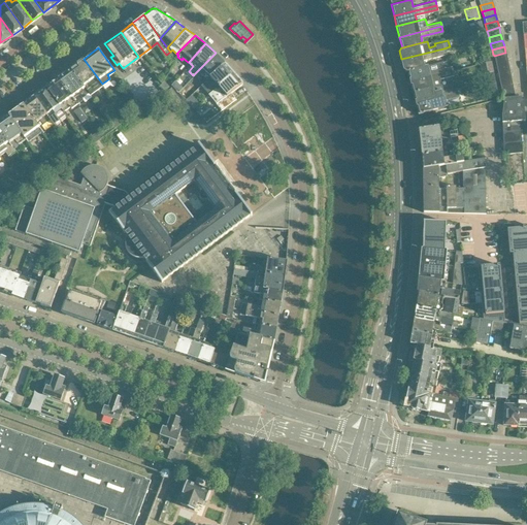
[(445,53),(443,48),(401,59),(403,68),(406,69),(407,69),(427,64),(424,64),(423,59),(445,53)]
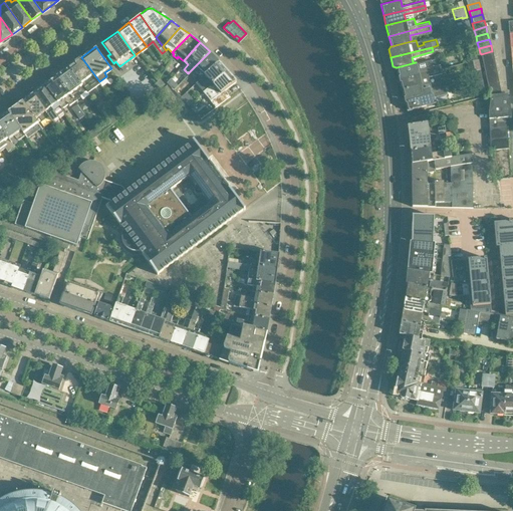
[(201,76),(218,60),(210,51),(193,68),(201,76)]
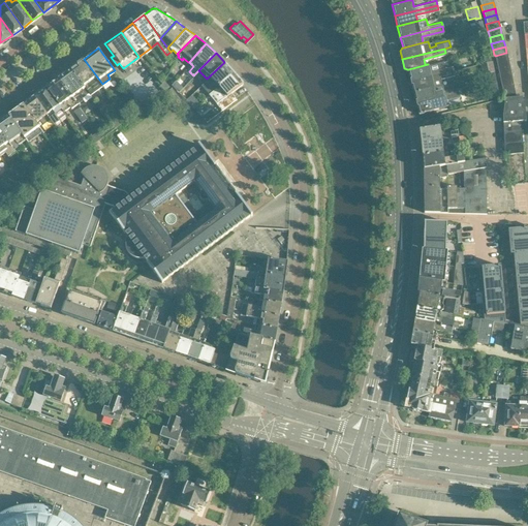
[(509,64),(508,58),(496,61),(497,67),(509,64)]
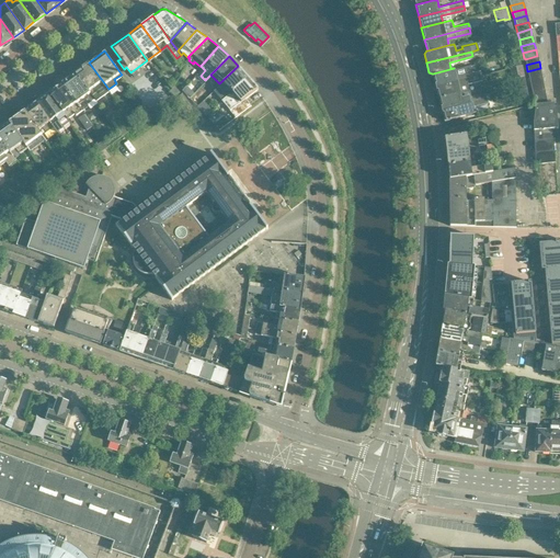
[(109,89),(89,63),(76,72),(95,99),(109,89)]
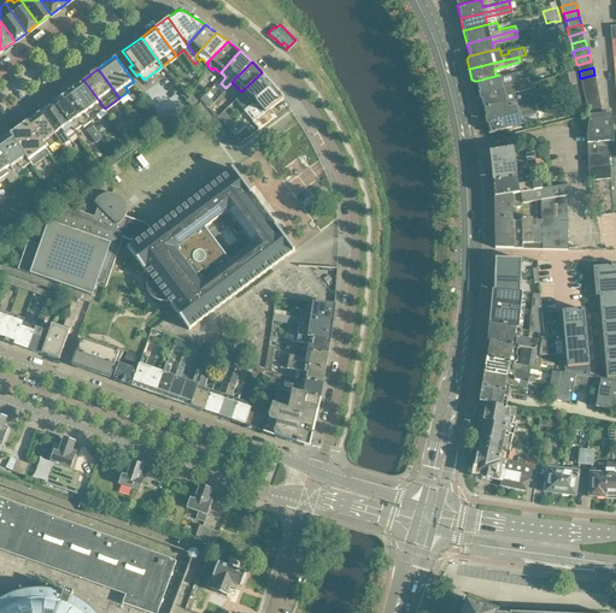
[(576,82),(574,69),(567,71),(569,84),(576,82)]
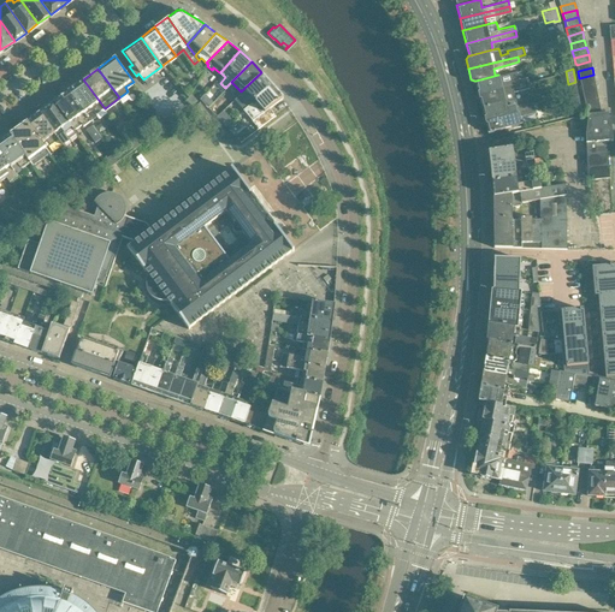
[(478,93),(527,81),(526,76),(518,77),(515,70),(498,75),(475,81),(478,93)]
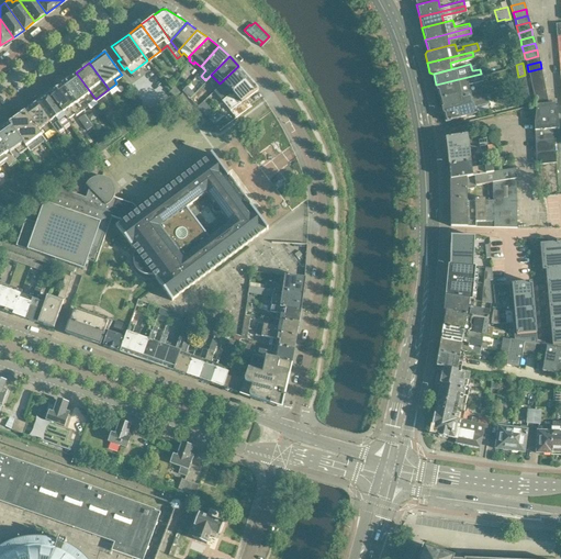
[(220,84),(214,88),(222,97),(248,77),(238,66),(220,84)]
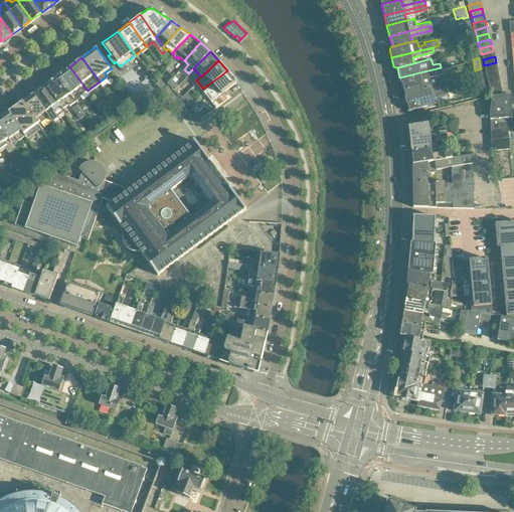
[(497,68),(496,62),(484,65),(485,71),(497,68)]
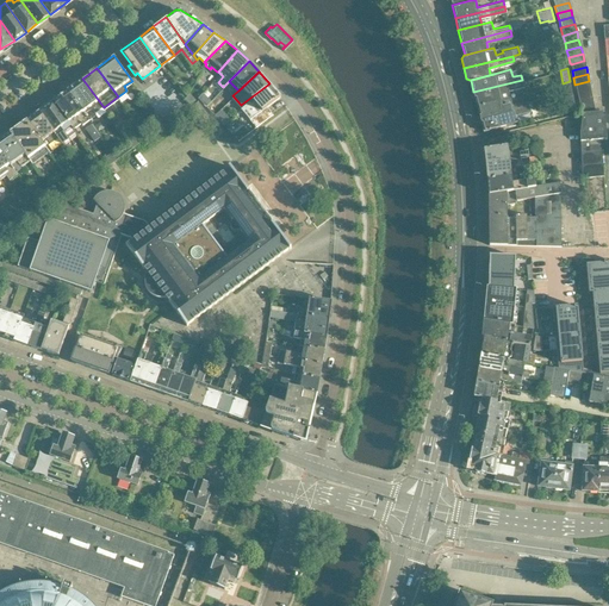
[(104,107),(82,79),(68,88),(89,118),(104,107)]
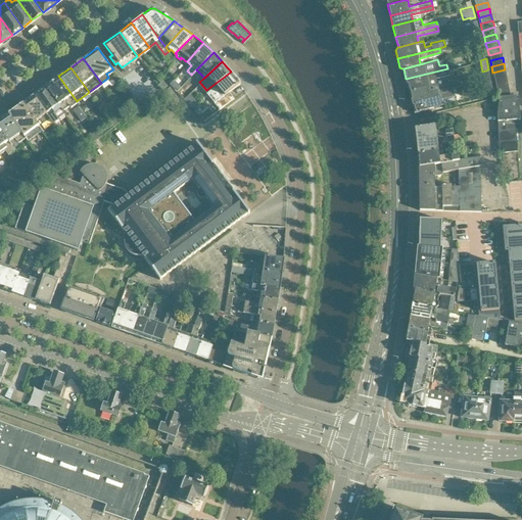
[(448,73),(447,68),(406,79),(409,89),(436,82),(435,77),(448,73)]
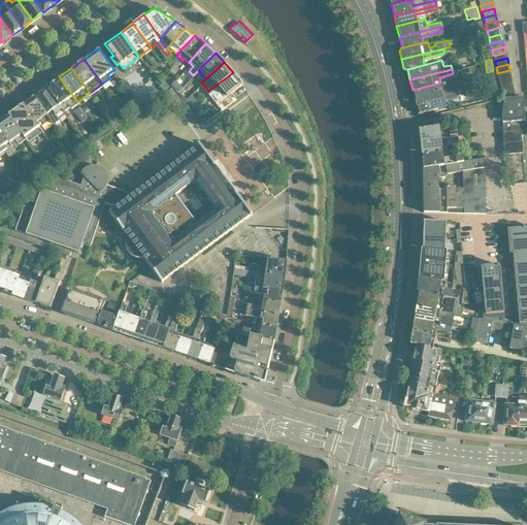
[(511,76),(509,70),(497,73),(499,79),(511,76)]
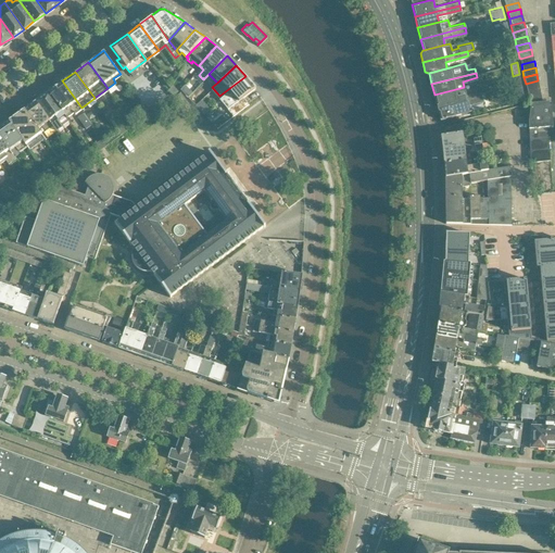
[(242,96),(254,87),(246,76),(219,96),(218,97),(223,102),(227,98),(231,103),(227,107),(232,114),(248,102),(242,96)]
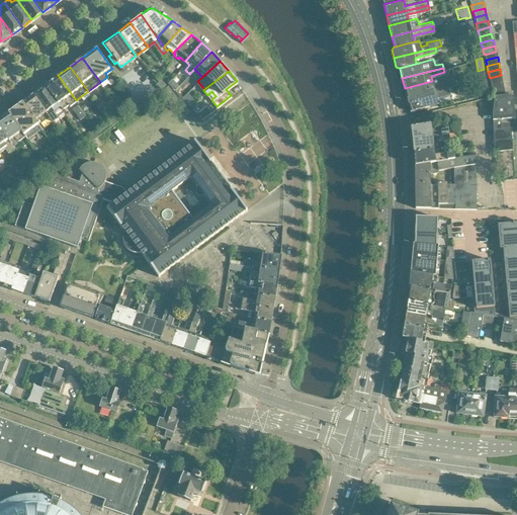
[(76,100),(58,75),(46,84),(60,105),(62,107),(68,103),(70,104),(76,100)]
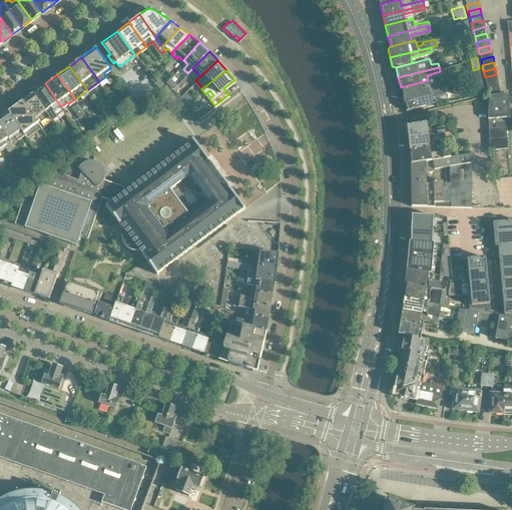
[(497,80),(496,74),(485,77),(486,83),(497,80)]
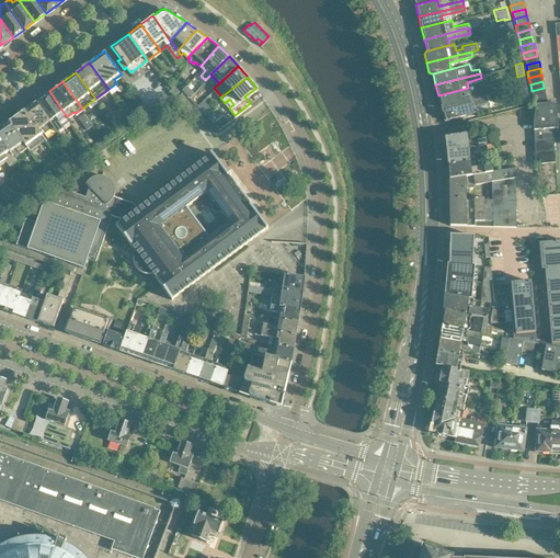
[(173,82),(168,87),(173,94),(180,90),(173,82)]
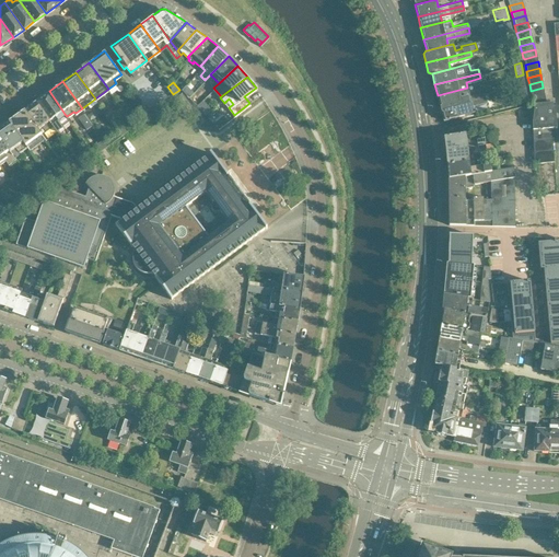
[(186,83),(182,88),(183,89),(189,95),(194,90),(186,83)]
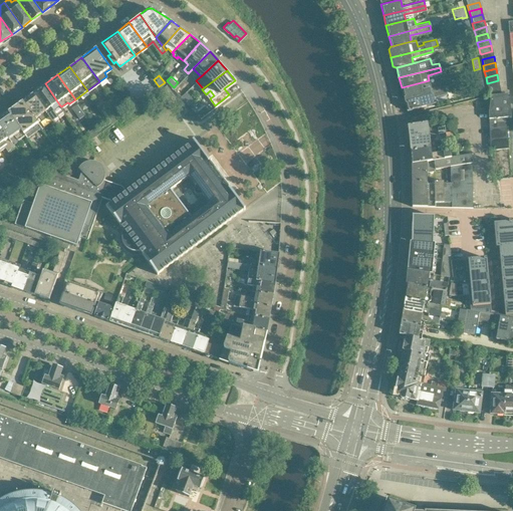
[(485,90),(482,79),(474,80),(477,92),(485,90)]
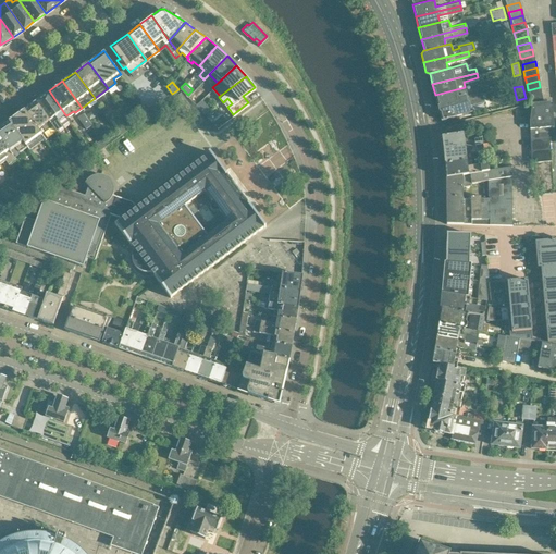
[(439,106),(482,95),(481,90),(467,95),(465,87),(435,95),(439,106)]
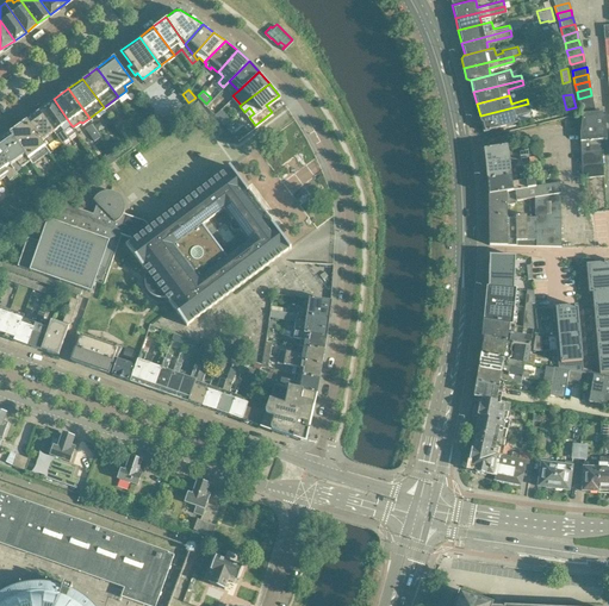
[(594,102),(591,95),(578,99),(579,106),(594,102)]
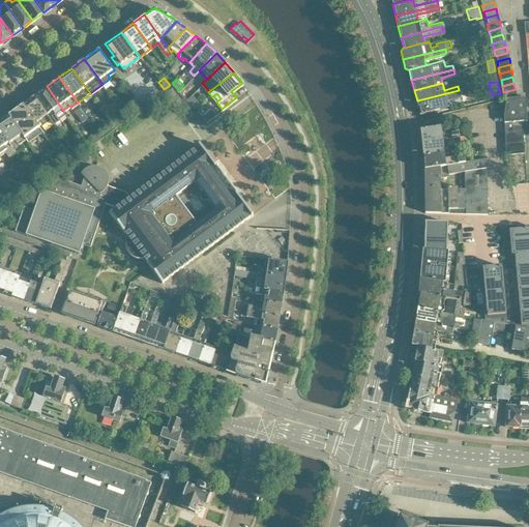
[(63,110),(61,108),(47,86),(34,95),(51,118),(50,118),(53,123),(60,118),(59,117),(65,113),(63,110)]
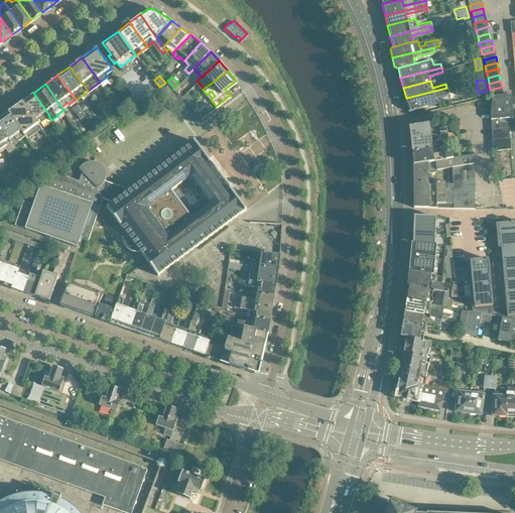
[(166,84),(158,90),(168,103),(177,97),(166,84)]
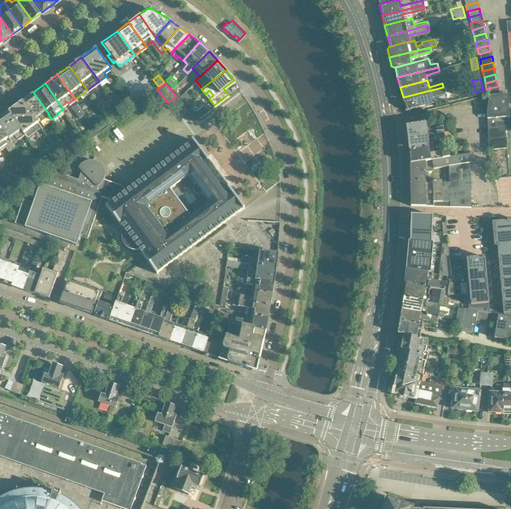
[(443,87),(403,97),(405,109),(433,102),(431,95),(444,92),(443,88),(443,87)]
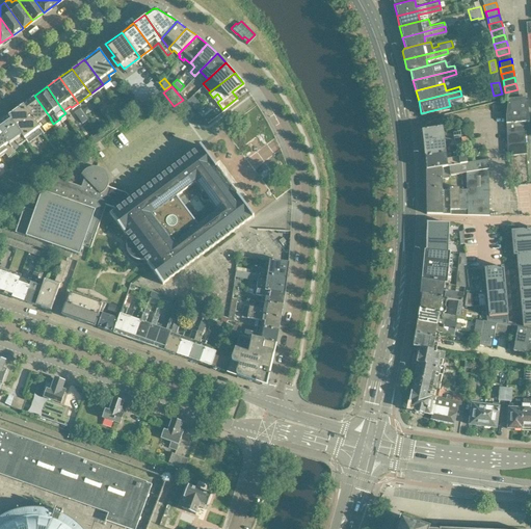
[(192,94),(187,99),(190,103),(196,98),(192,94)]
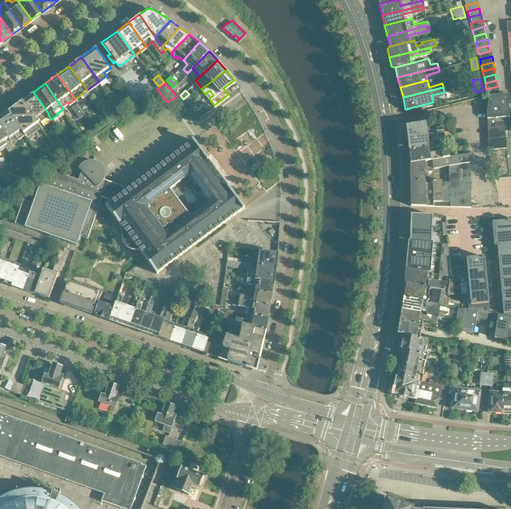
[(49,114),(33,92),(23,99),(38,120),(37,121),(40,126),(41,127),(43,125),(40,121),(42,119),(42,118),(48,114),(49,114)]
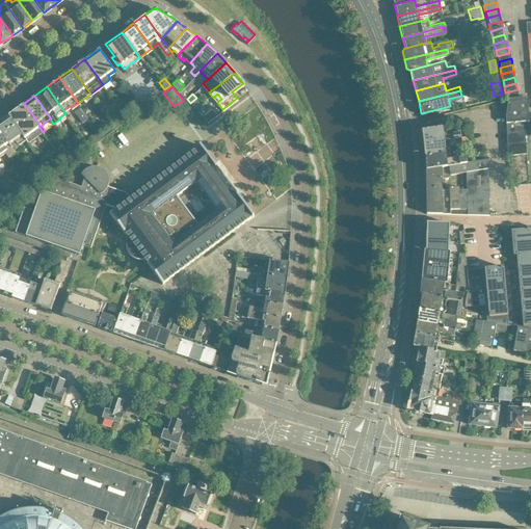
[(528,120),(526,97),(526,96),(519,96),(506,98),(507,101),(505,113),(505,122),(523,120),(528,120)]
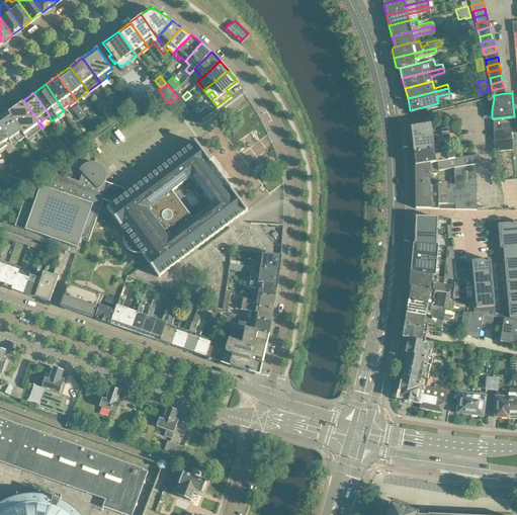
[(38,121),(23,100),(8,111),(23,133),(25,135),(26,138),(40,127),(37,122),(38,121)]
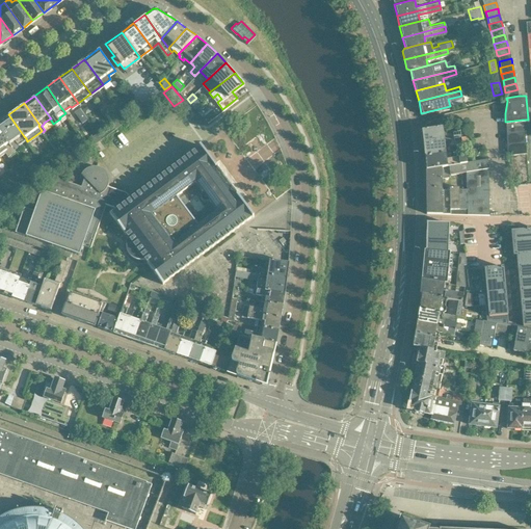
[(138,104),(130,109),(133,113),(141,107),(138,104)]
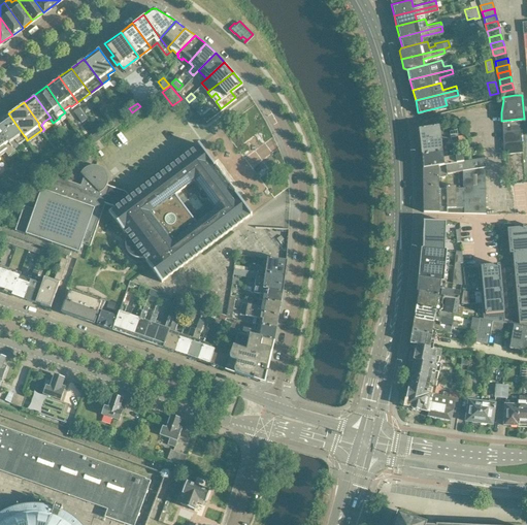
[(79,105),(73,109),(80,120),(87,116),(79,105)]
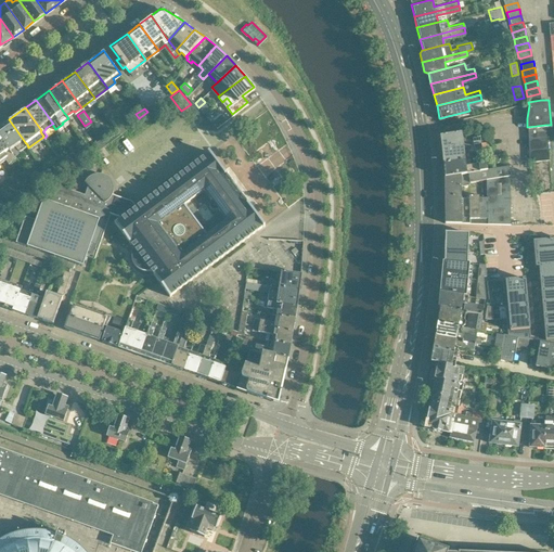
[(25,142),(9,119),(0,125),(0,135),(14,155),(20,151),(20,150),(27,144),(25,142)]
